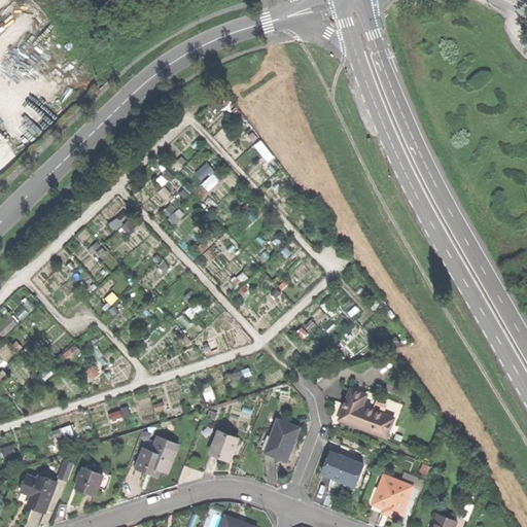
[(210,163),(198,171),(202,177),(214,169),(210,163)]
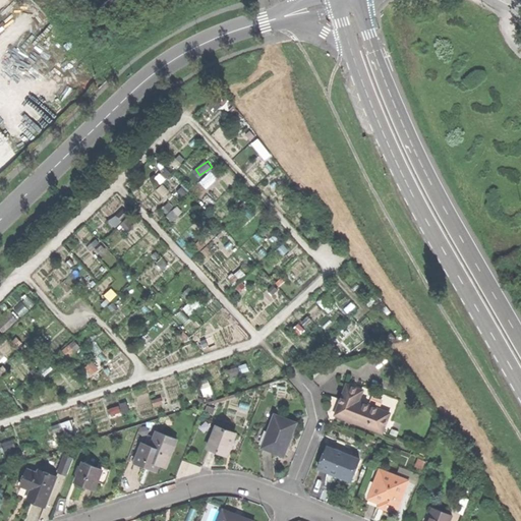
[(338,405),(335,414),(382,432),(389,412),(357,401),(362,389),(346,384),(338,405)]
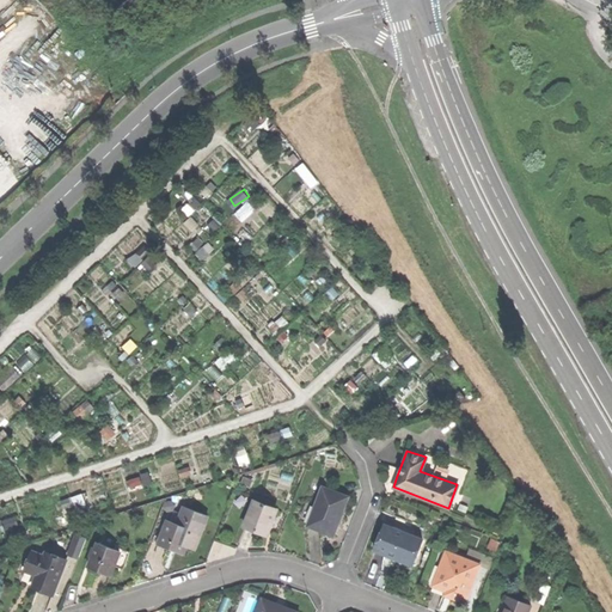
[(320,531),(334,536),(338,521),(337,521),(341,510),(343,512),(349,496),(323,487),(307,525),(320,531)]
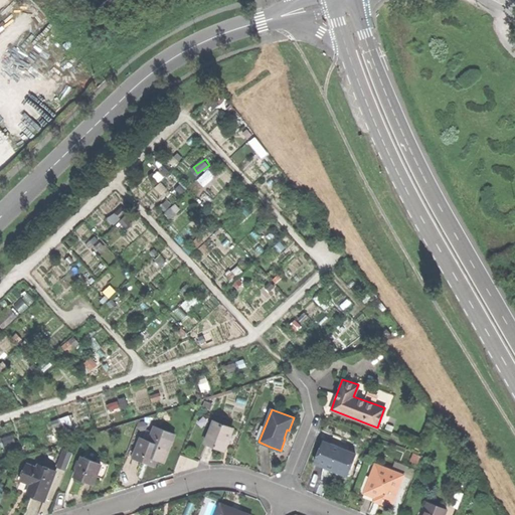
[(215,447),(225,451),(233,430),(214,422),(206,444),(215,447)]
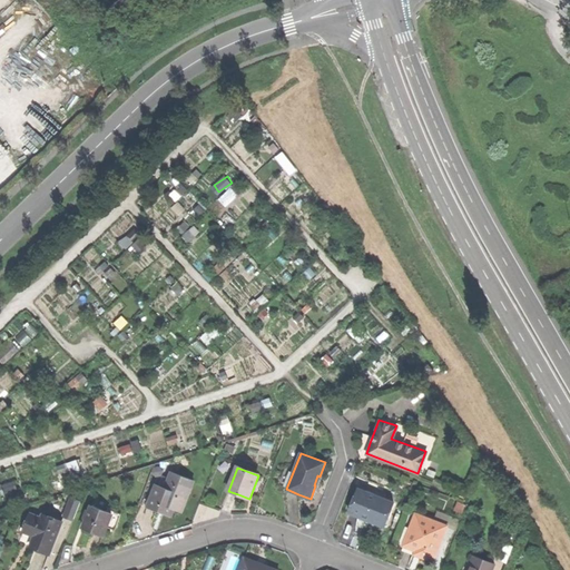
[(174,509),(180,511),(193,480),(172,472),(169,478),(165,489),(159,503),(163,504),(174,509)]
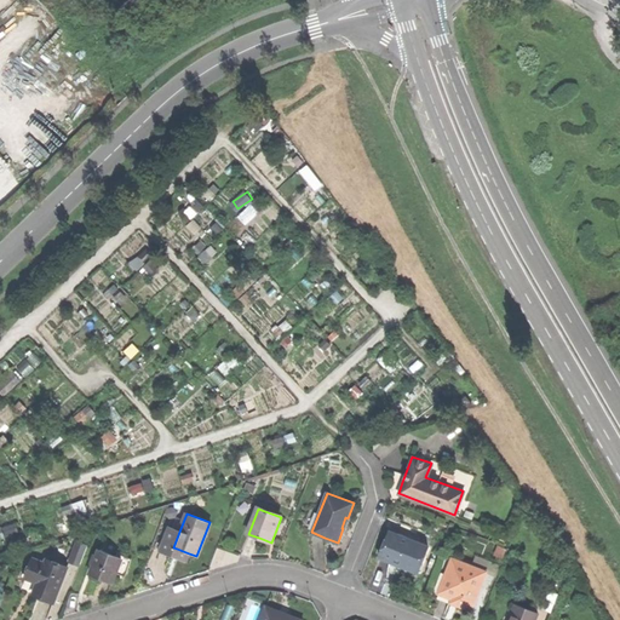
[(176,517),(172,528),(179,532),(184,520),(176,517)]
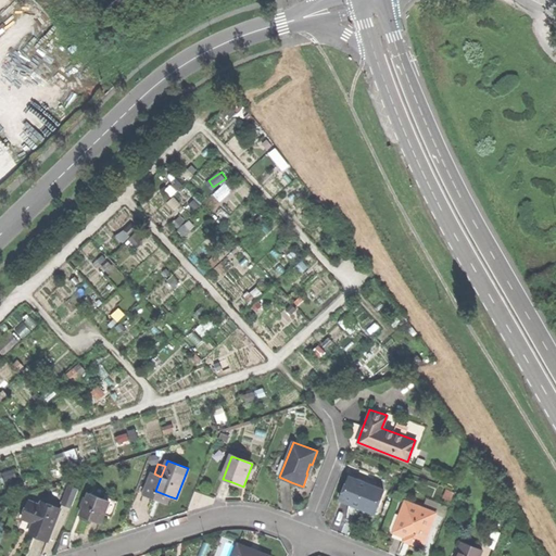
[(142,493),(155,498),(159,492),(155,491),(161,477),(154,474),(151,472),(142,493)]
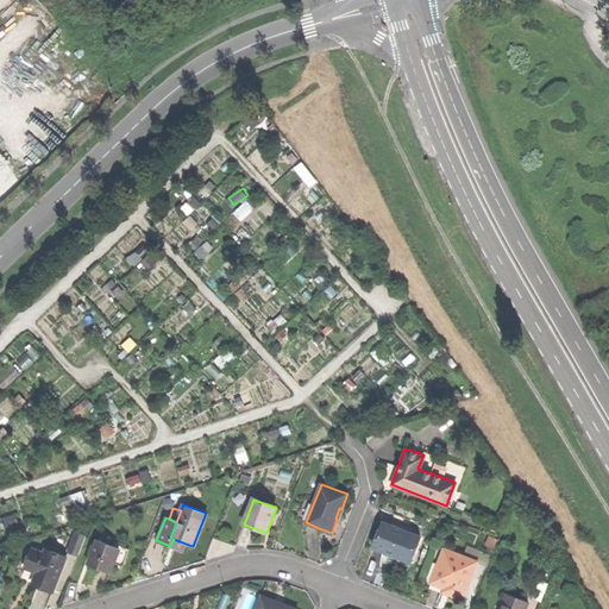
[(421,538),(382,522),(372,546),(387,552),(412,562),(421,538)]
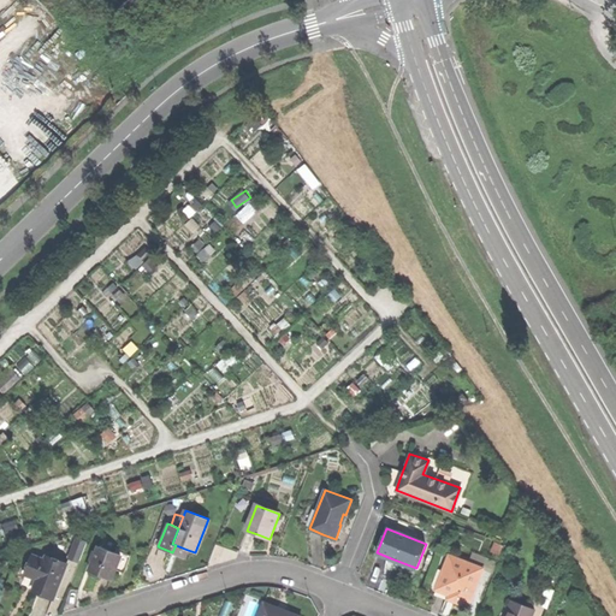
[(69,556),(80,560),(87,540),(76,537),(69,556)]
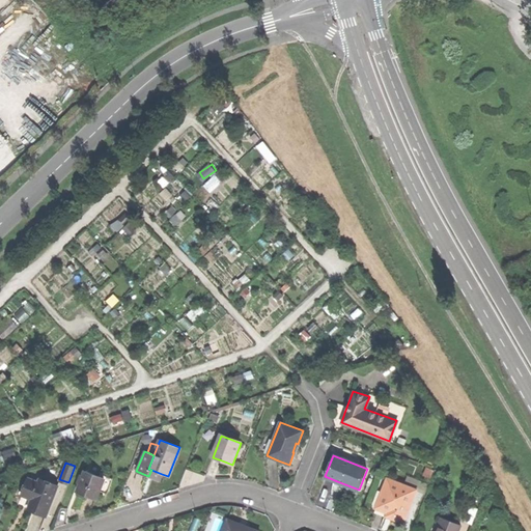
[(160,480),(162,474),(151,470),(148,476),(154,478),(160,480)]
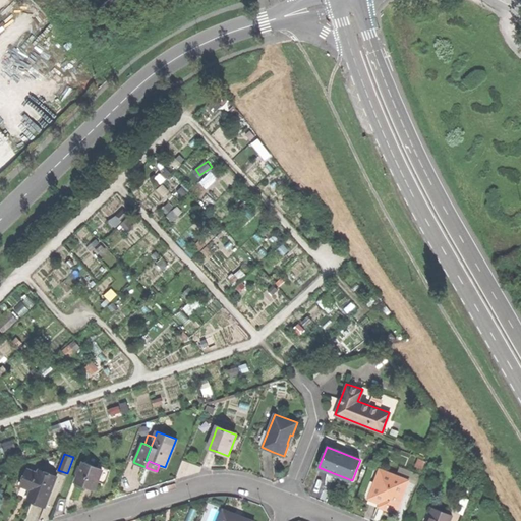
[(87,487),(95,490),(98,482),(103,470),(102,469),(84,463),(76,483),(87,487)]
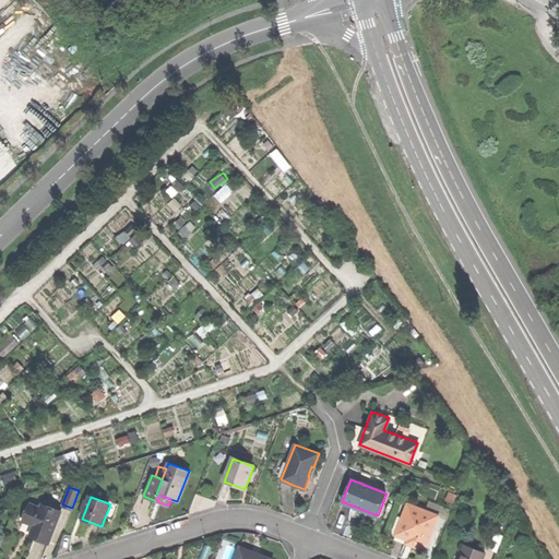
[(110,501),(109,503),(110,504),(105,518),(113,521),(119,504),(110,501)]
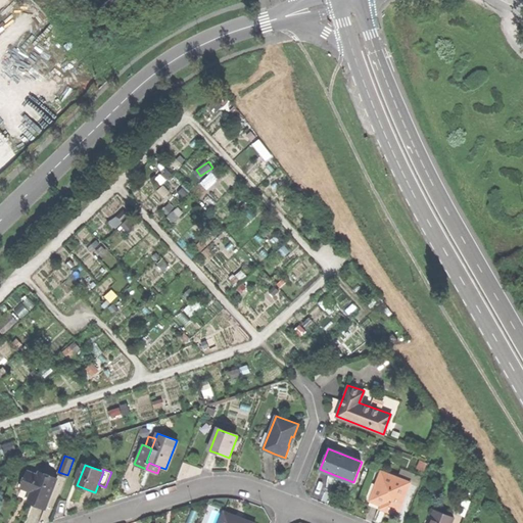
[(410,480),(381,470),(370,498),(382,503),(381,507),(388,509),(395,512),(397,509),(398,510),(410,480)]
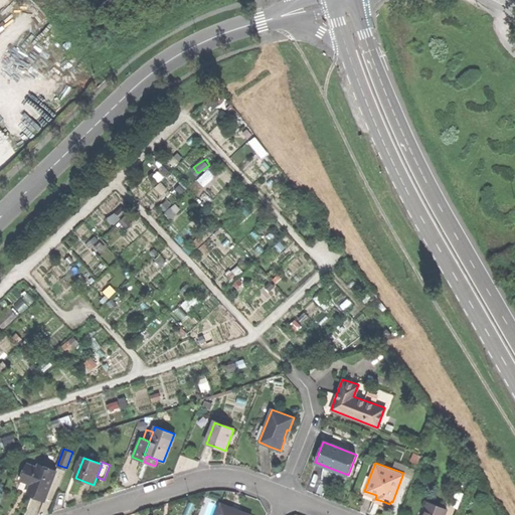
[(28,464),(22,480),(36,486),(32,496),(38,498),(45,501),(56,472),(55,472),(46,468),(40,466),(39,468),(28,464)]
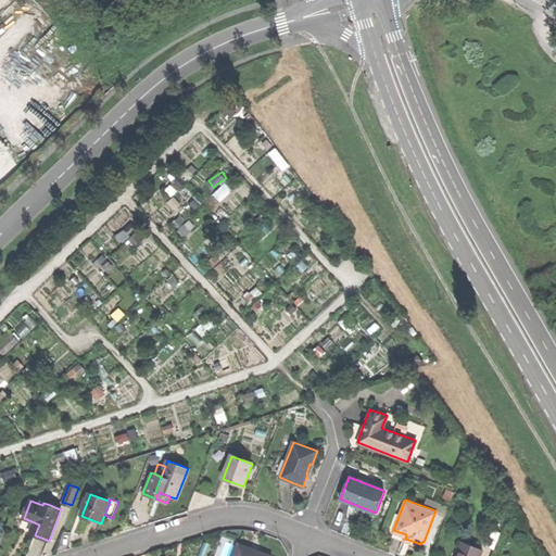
[(478,555),(481,548),(462,541),(455,555),(478,555)]
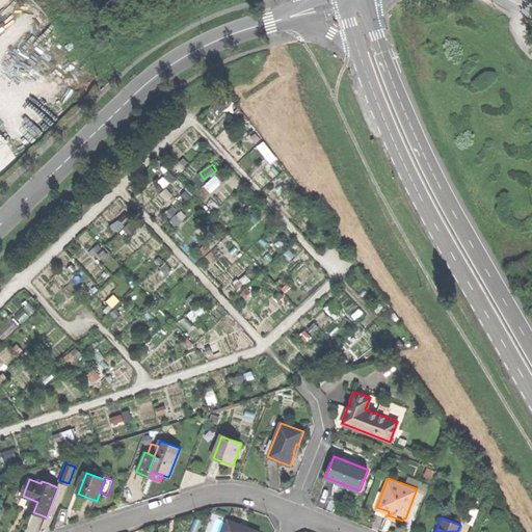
[(242,526),(228,521),(222,531),(255,531),(256,531),(242,526)]
